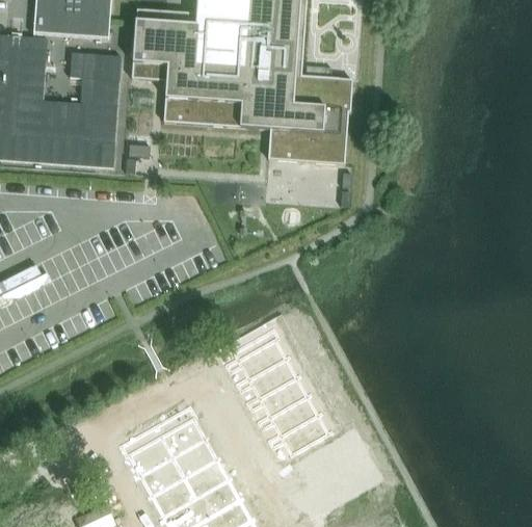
[(35,0),(33,31),(108,36),(111,0),(35,0)]
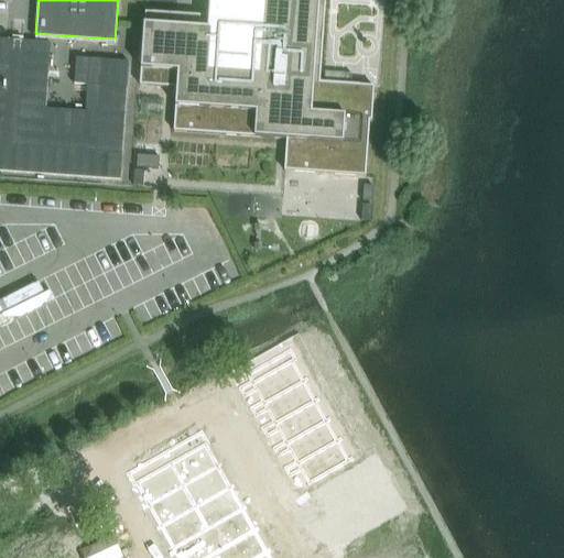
[(198,12),(144,9),(140,81),(176,84),(176,95),(173,128),(274,134),(286,135),(284,167),(332,171),(367,173),(372,105),(373,84),(320,78),(324,0),(209,0),(208,13),(198,12)]
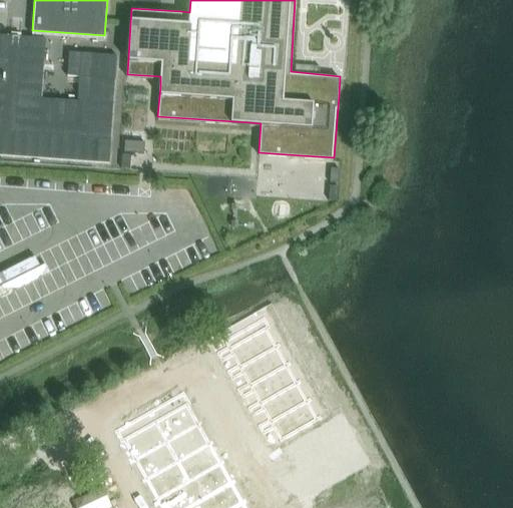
[(44,37),(0,34),(0,153),(108,161),(116,55),(66,51),(65,73),(78,74),(76,99),(40,96),(44,37)]
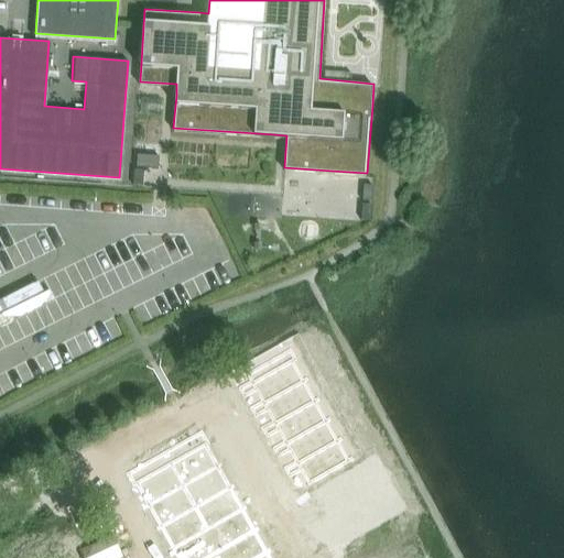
[(137,151),(137,163),(158,165),(159,153),(137,151)]
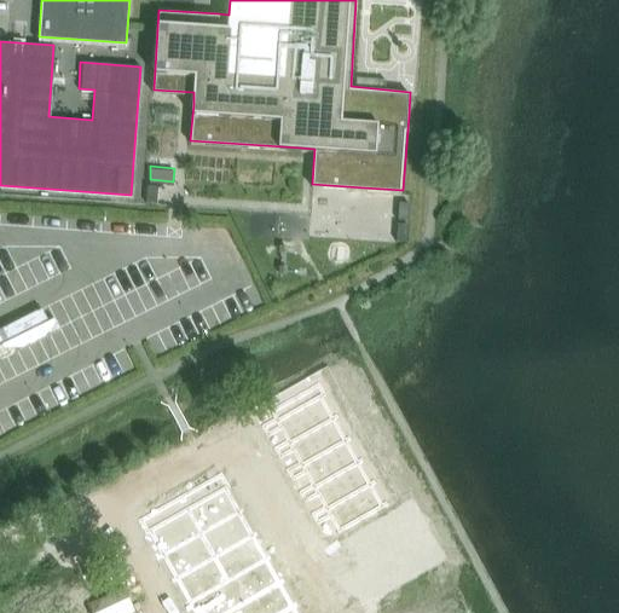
[(149,183),(148,200),(156,200),(157,184),(149,183)]
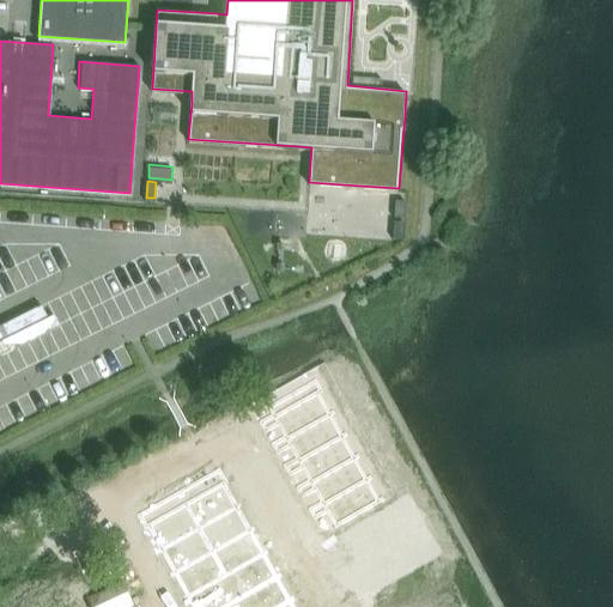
[(396,199),(395,214),(404,214),(405,199),(396,199)]
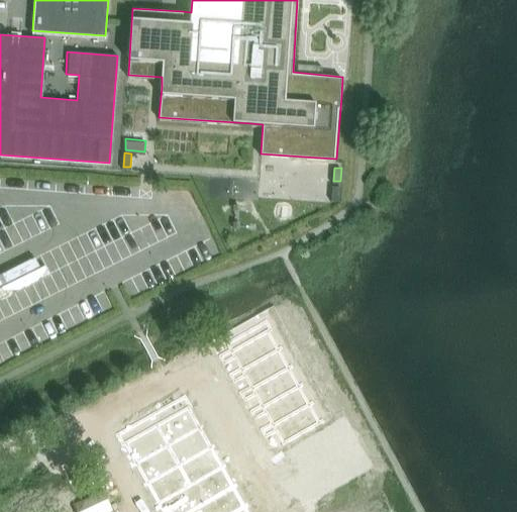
[(332,185),(332,198),(339,199),(340,185),(332,185)]
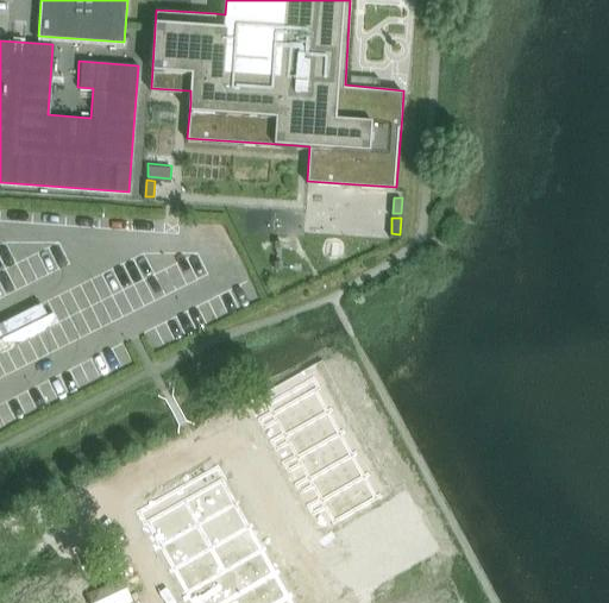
[(313,374),(301,381),(307,391),(315,387),(319,384),(313,374)]
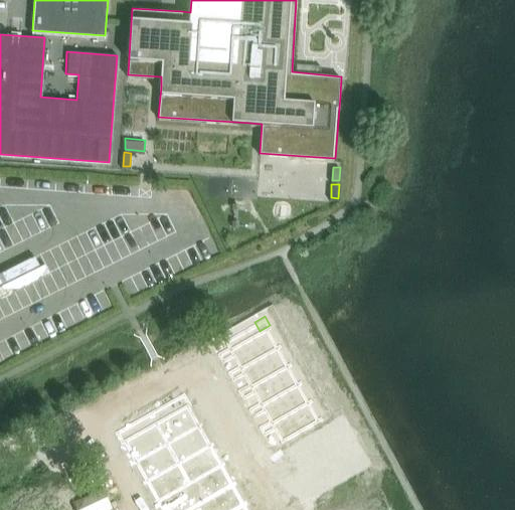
[(254,322),(244,328),(249,337),(260,331),(254,322)]
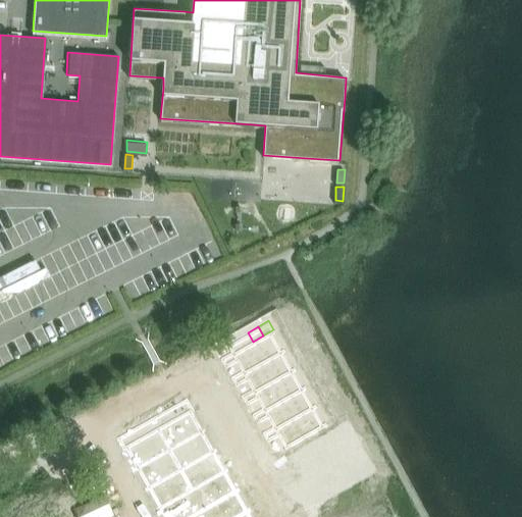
[(244,347),(232,353),(236,358),(242,368),(243,370),(280,350),(270,331),(263,335),(253,342),(244,347)]
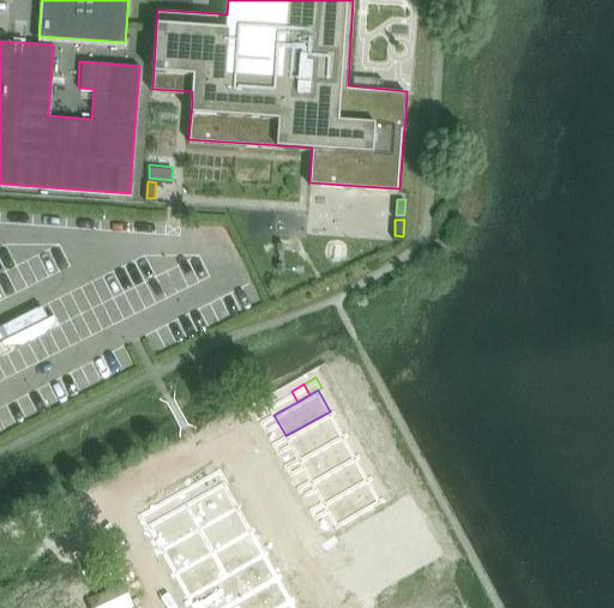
[(292,391),(281,397),(287,408),(298,402),(292,391)]
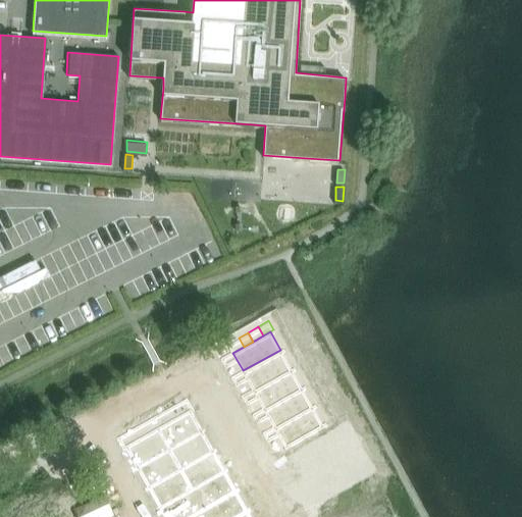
[(239,338),(227,344),(231,350),(232,353),(244,347),(239,338)]
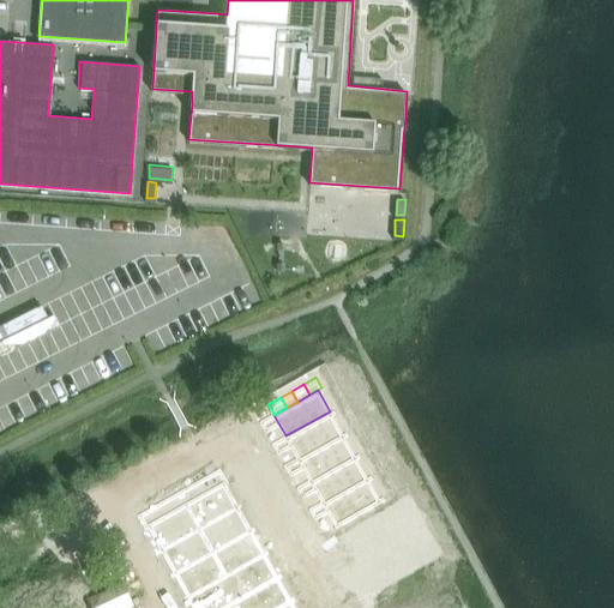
[(272,411),(259,419),(265,428),(277,421),(274,415),(272,411)]
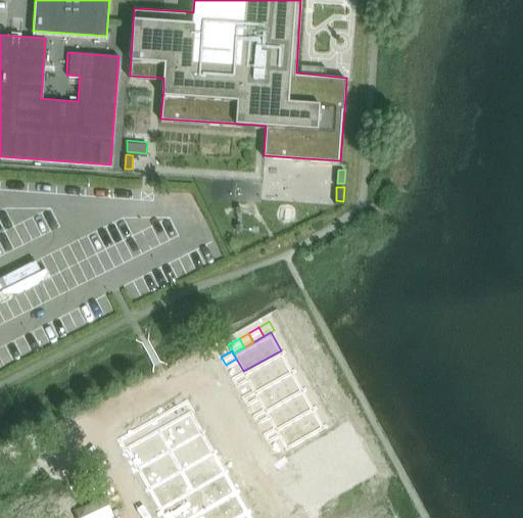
[(281,350),(243,371),(247,377),(252,387),(254,389),(291,369),(281,350)]
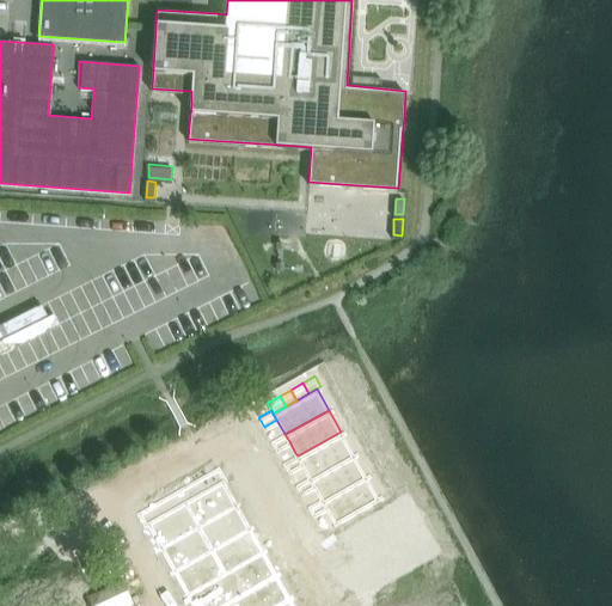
[(283,432),(271,439),(276,448),(289,441),(285,434),(283,432)]
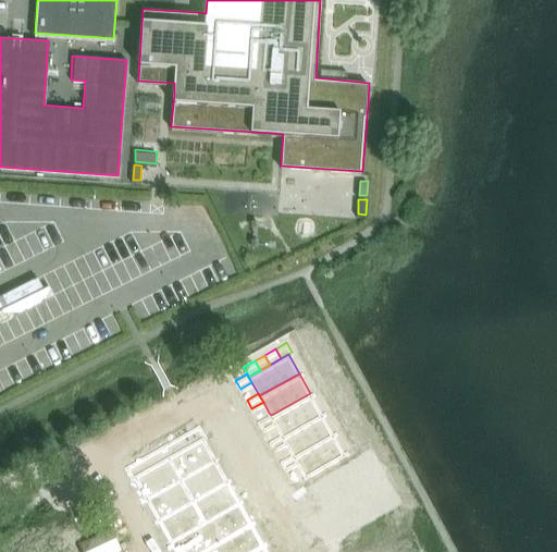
[(310,393),(271,415),(274,421),(281,432),(282,436),(321,413),(310,393)]
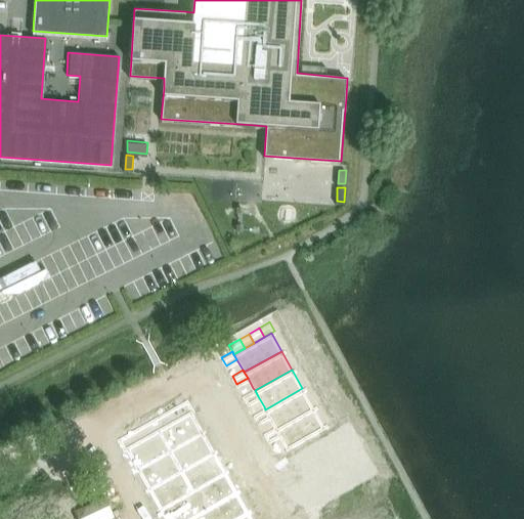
[(253,388),(243,394),(247,402),(258,396),(255,390),(253,388)]
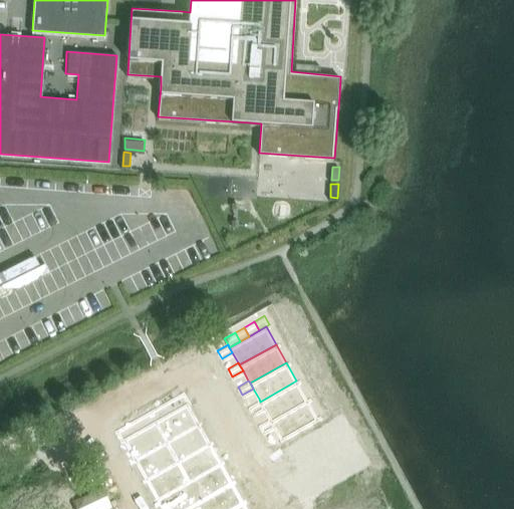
[(296,380),(260,402),(263,407),(269,417),(270,420),(307,399),(296,380)]
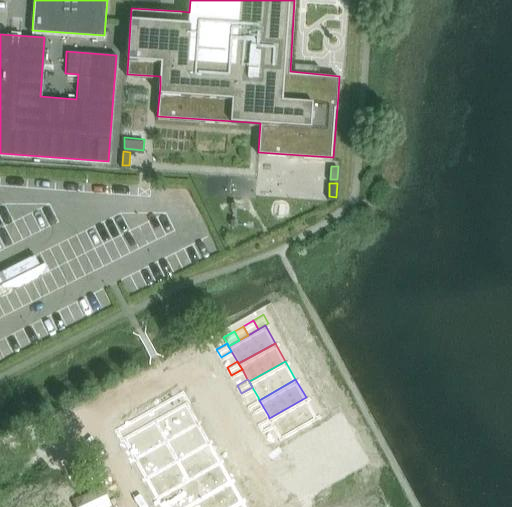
[(183,389),(174,395),(180,405),(187,401),(189,400),(183,389)]
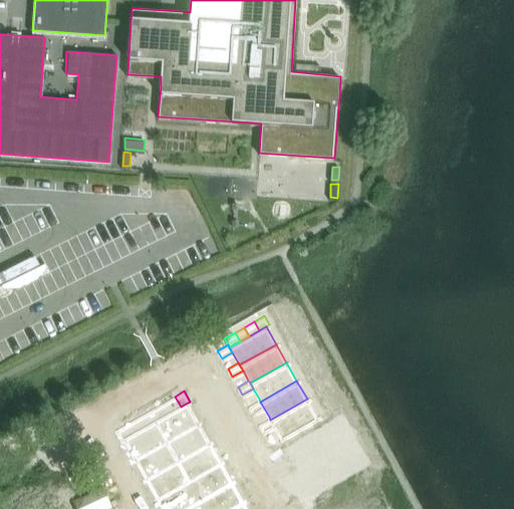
[(175,397),(167,401),(173,412),(181,407),(175,397)]
